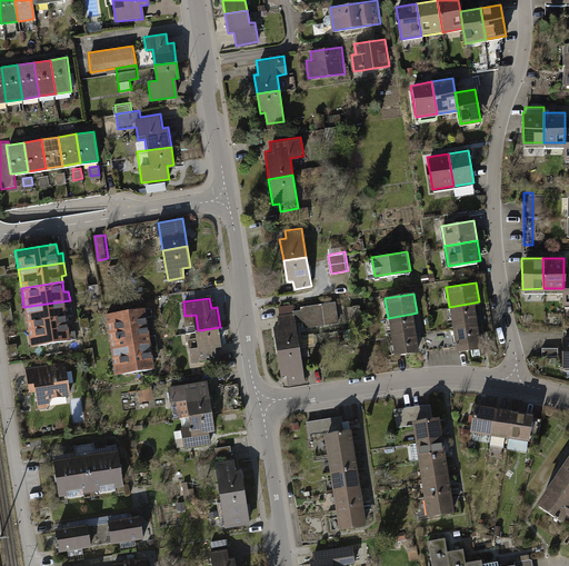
[(27,326),(68,320),(67,314),(72,314),(70,300),(23,307),(27,326)]
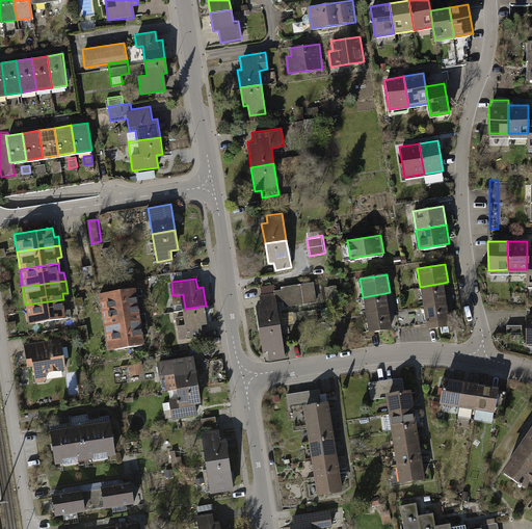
[(314,281),(282,285),(284,306),(316,301),(314,281)]
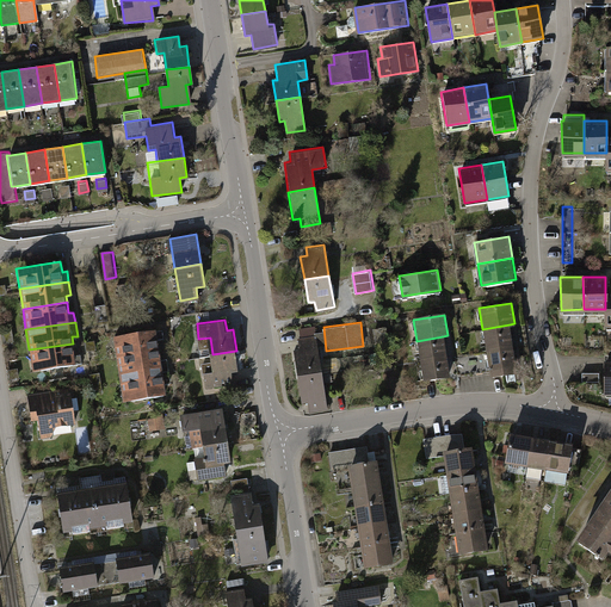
[(486,350),(513,345),(510,324),(482,329),(486,350)]
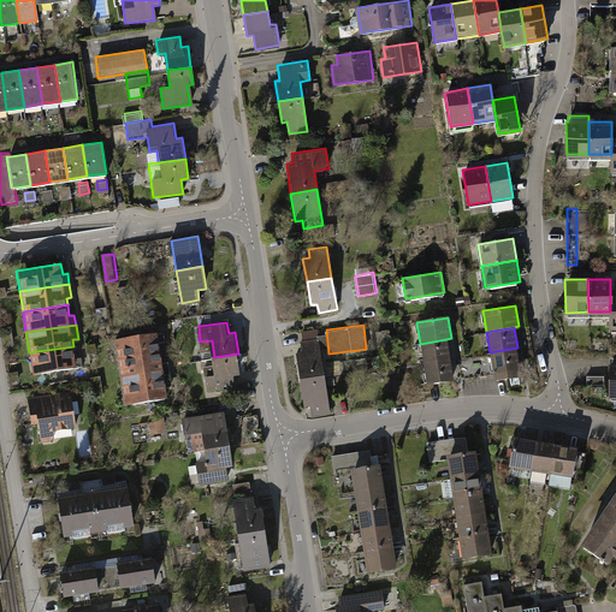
[(390,328),(377,330),(379,345),(392,344),(390,328)]
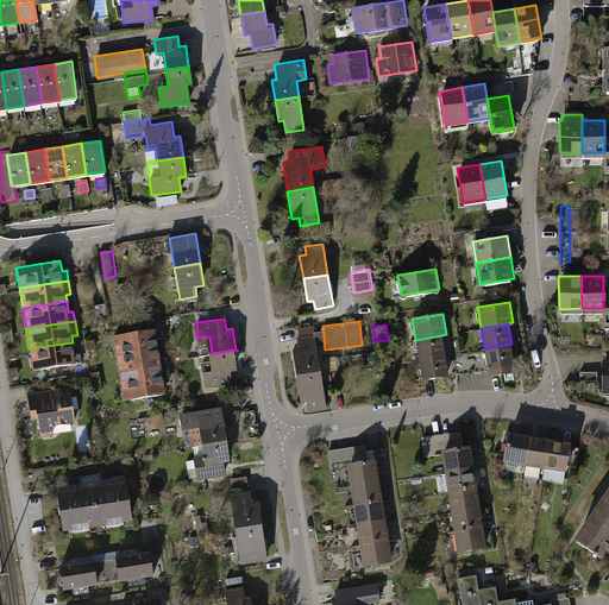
[(12,327),(2,328),(4,341),(13,339),(12,327)]
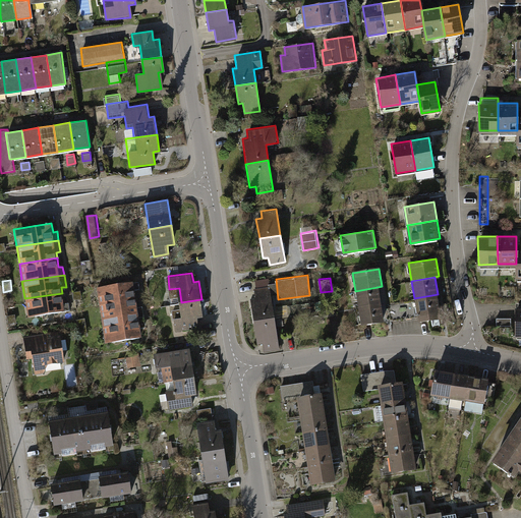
[(99,304),(136,299),(134,290),(139,289),(138,280),(96,286),(99,304)]
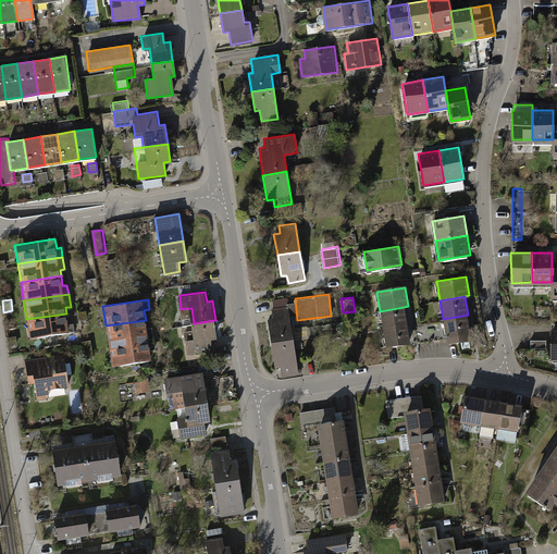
[(272,343),(293,340),(309,337),(307,324),(291,328),(287,306),(273,308),(274,316),(268,316),(272,343)]
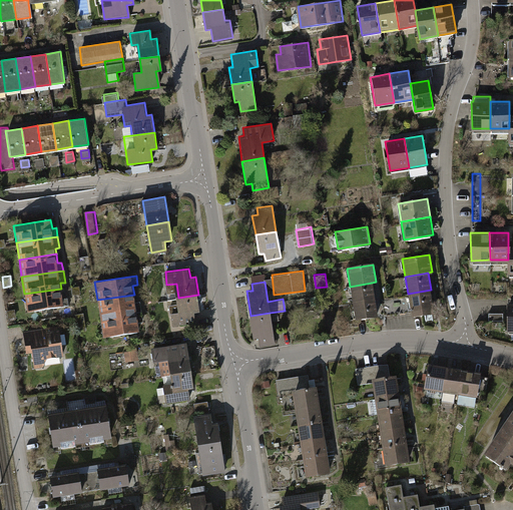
[(353,304),(375,300),(372,283),(350,287),(353,304)]
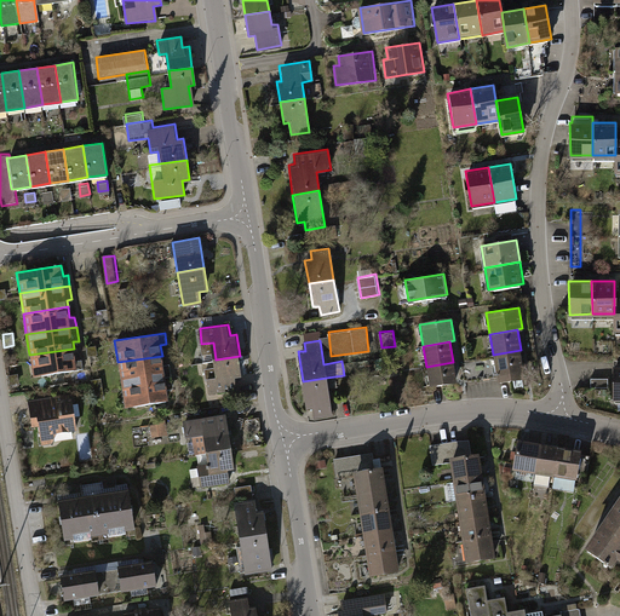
[(97,345),(86,346),(87,357),(98,355),(97,345)]
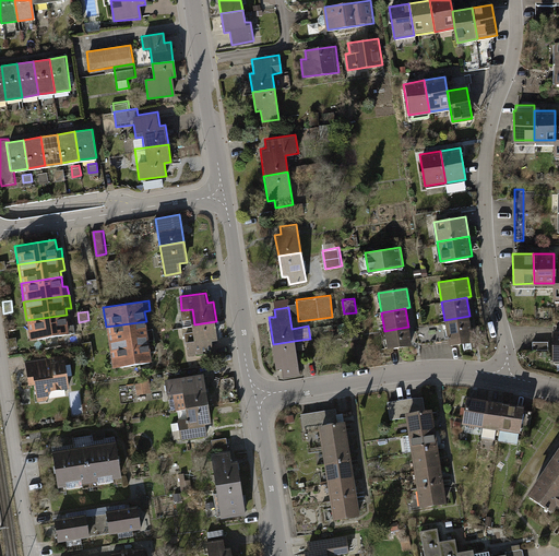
[(30,339),(74,332),(73,323),(68,324),(67,315),(26,320),(30,339)]
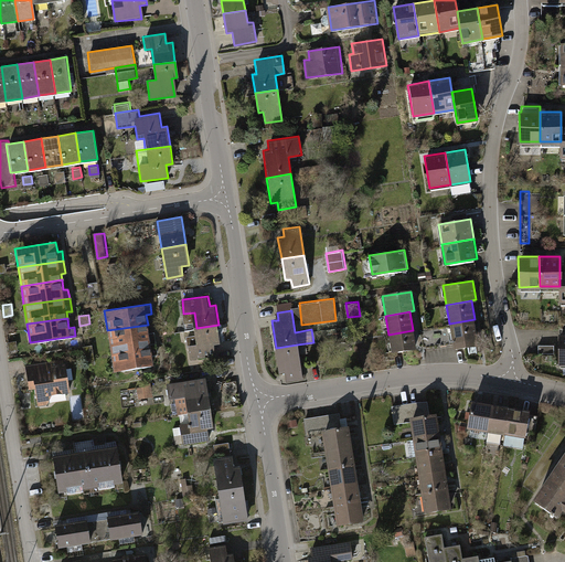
[(454,349),(479,345),(475,319),(449,324),(452,343),(454,349)]
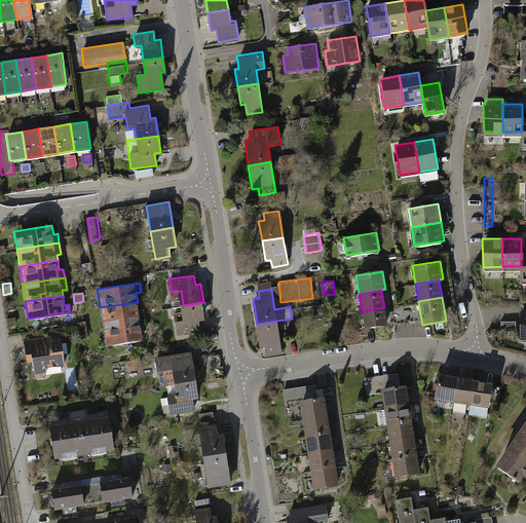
[(396,324),(421,320),(418,301),(392,305),(396,324)]
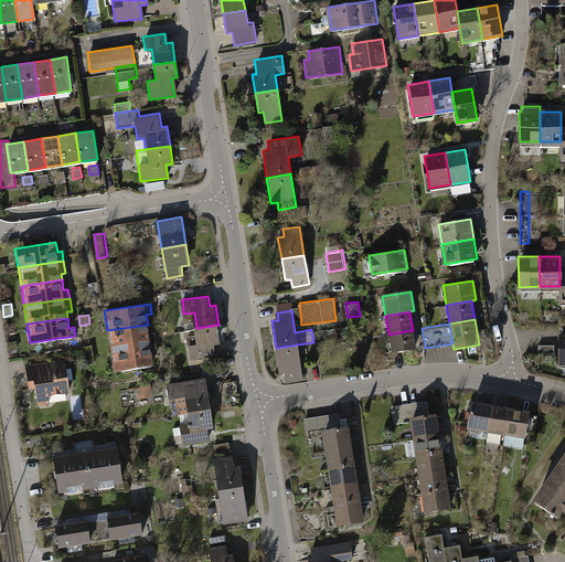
[(109,351),(157,343),(155,332),(149,333),(148,325),(107,330),(109,351)]
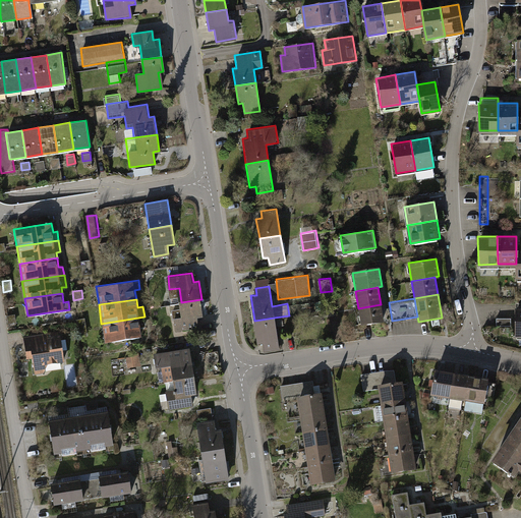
[(201,299),(181,302),(183,317),(176,318),(178,331),(200,328),(199,318),(205,317),(201,299)]
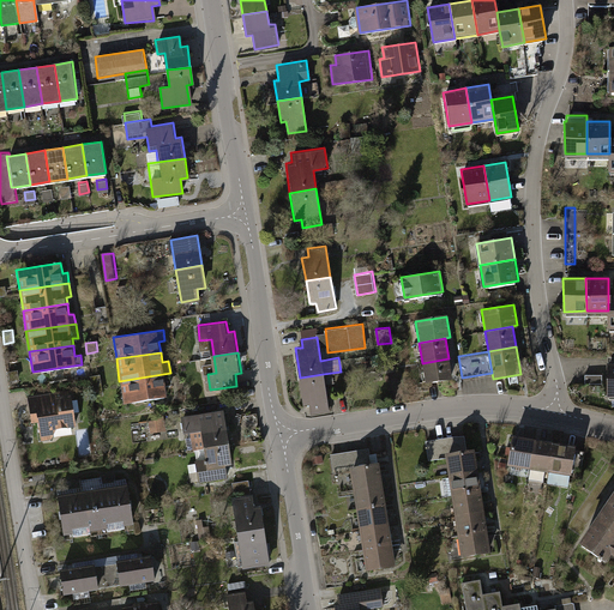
[(426,384),(452,379),(449,358),(422,363),(426,384)]
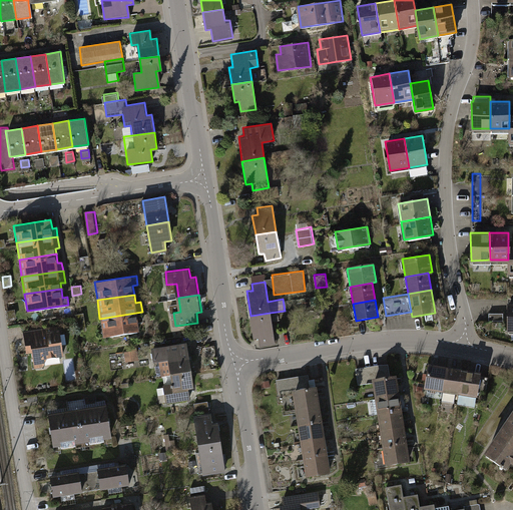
[(14,309),(7,310),(8,318),(16,317),(14,309)]
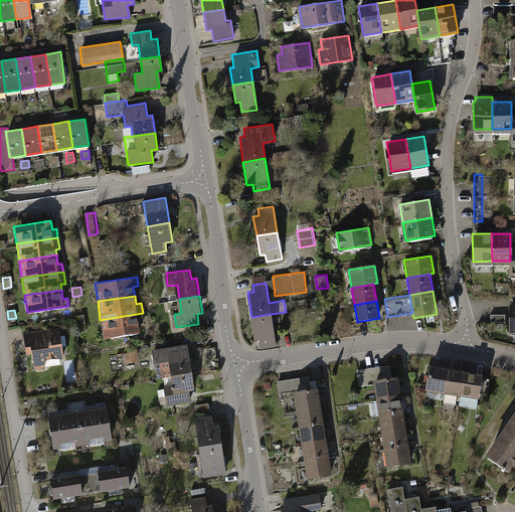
[(103,338),(140,332),(139,323),(144,322),(143,313),(100,320),(103,338)]
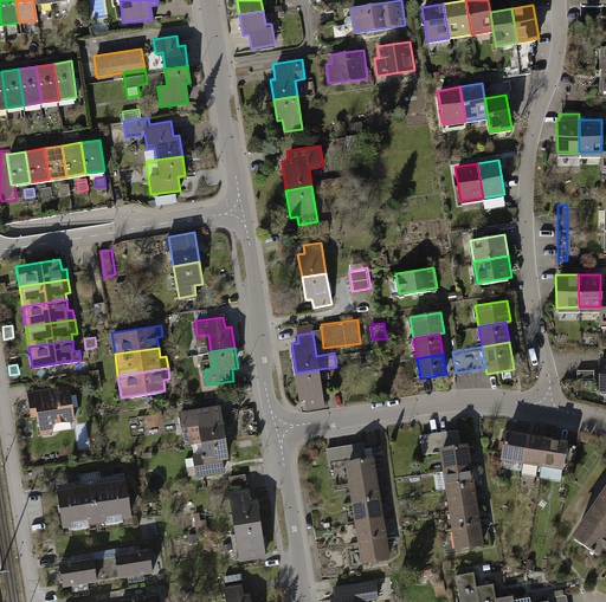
[(594,368),(578,368),(578,377),(594,377),(594,368)]
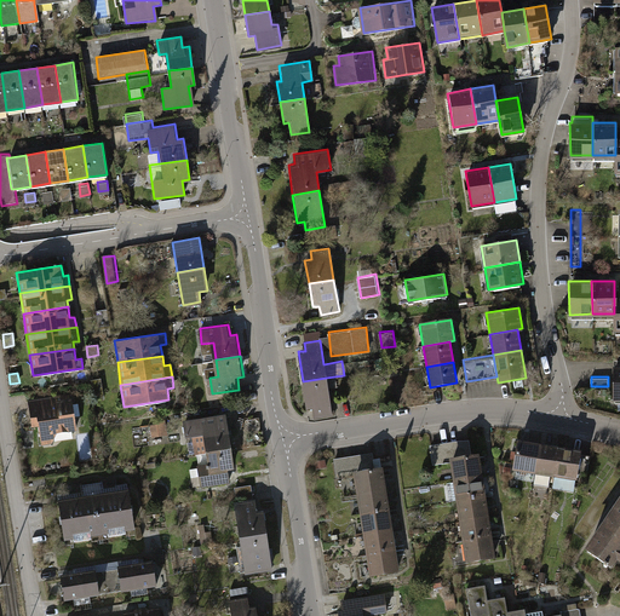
[(101,378),(91,379),(93,397),(104,396),(101,378)]
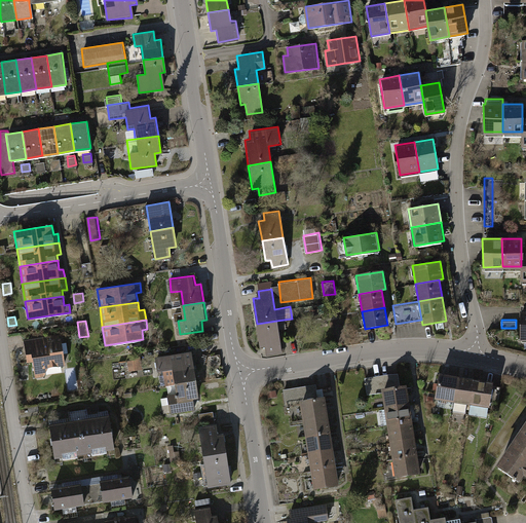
[(276,321),(257,324),(260,345),(265,345),(266,353),(282,351),(276,321)]
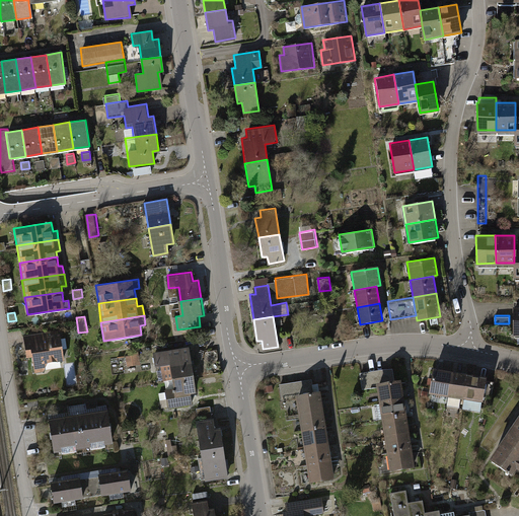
[(63,360),(57,328),(22,334),(26,357),(32,356),(35,373),(45,372),(53,361),(63,360)]
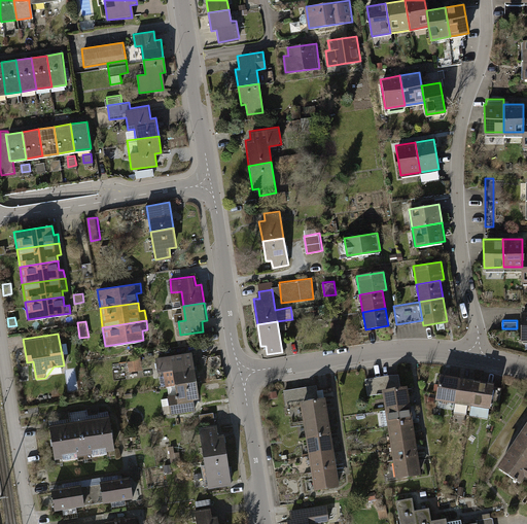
[(165,386),(195,382),(190,352),(153,357),(155,372),(163,371),(165,386)]
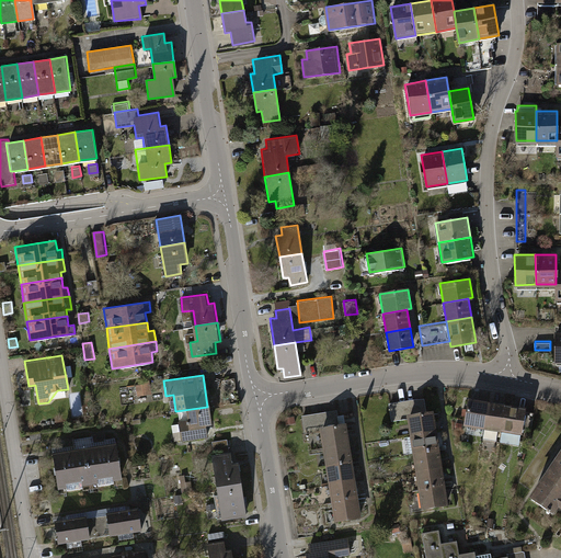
[(136,384),(137,396),(152,394),(150,382),(136,384)]
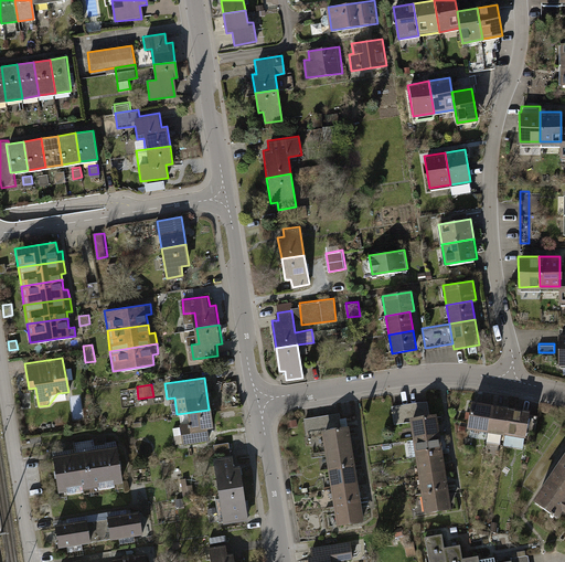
[(73,393),(76,415),(86,414),(82,392),(73,393)]
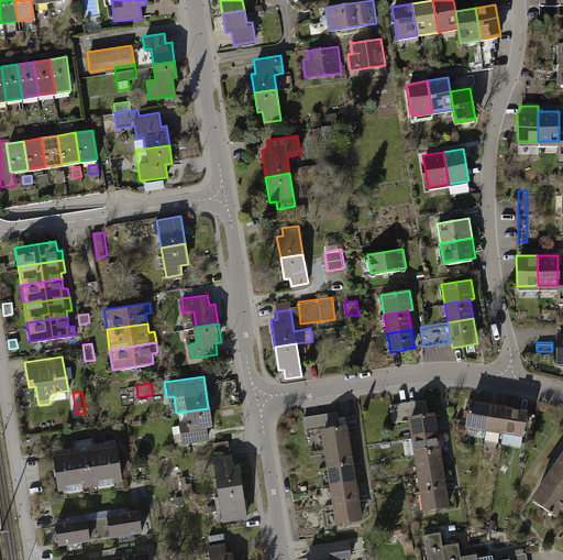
[(408,416),(429,413),(427,398),(390,404),(393,423),(409,420),(408,416)]
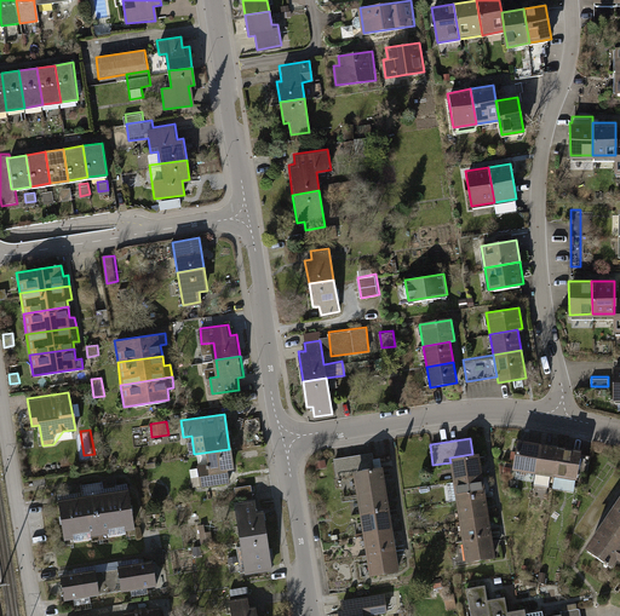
[(534,473),(539,443),(517,439),(512,470),(534,473)]
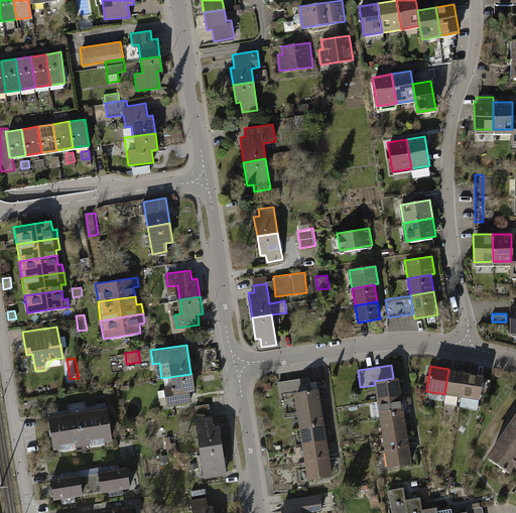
[(462,397),(466,372),(448,369),(444,394),(462,397)]
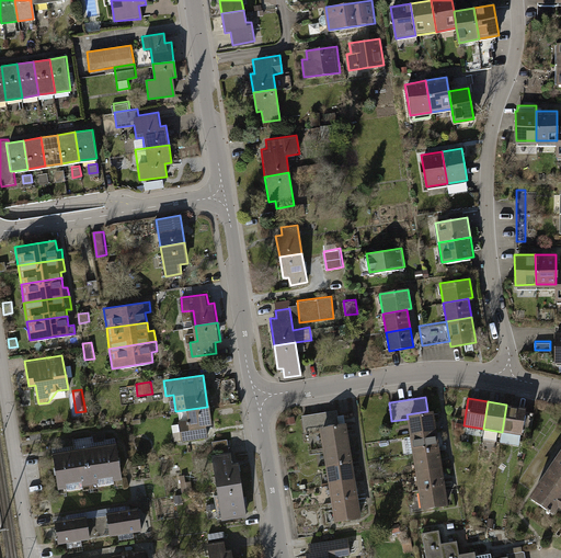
[(522,434),(525,407),(506,405),(502,432),(522,434)]
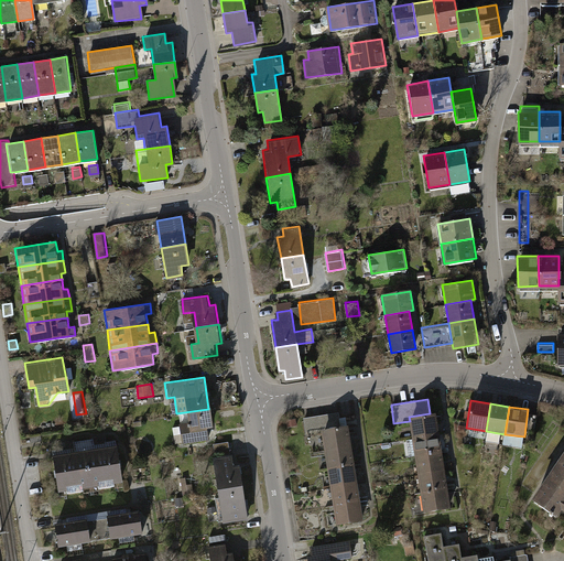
[(208,409),(176,413),(181,442),(206,439),(205,428),(210,427),(208,409)]
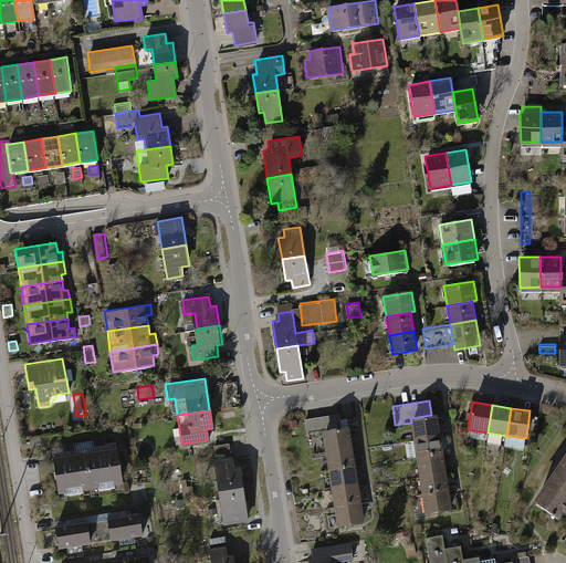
[(323,430),(343,428),(341,414),(304,419),(307,437),(323,435),(323,430)]
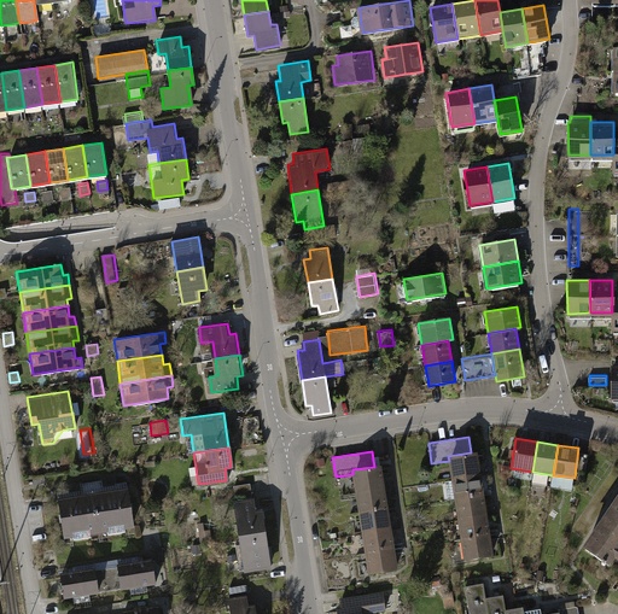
[(452,477),(481,473),(477,451),(471,452),(448,456),(449,461),(452,477)]
